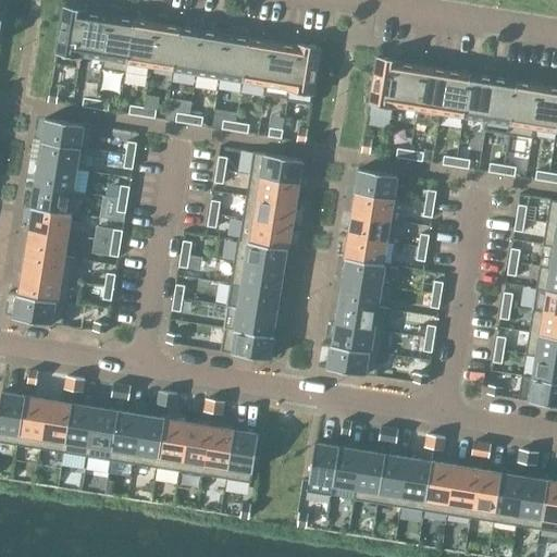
[(87,10),(64,5),(54,64),(77,67),(79,54),(87,10)]
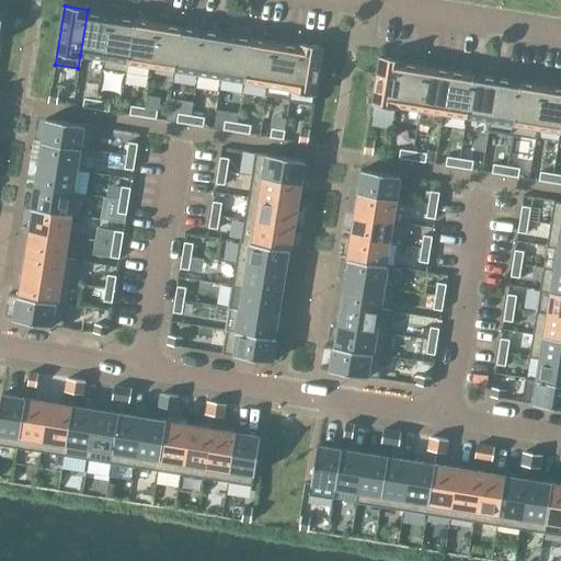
[(90,10),(88,10),(80,55),(104,58),(111,15),(89,12),(90,10)]
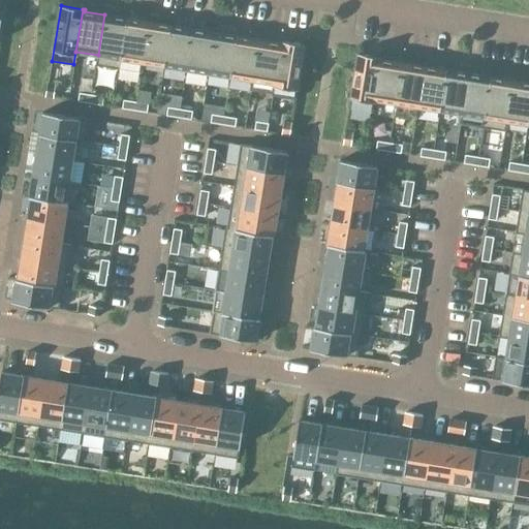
[(127,19),(104,14),(98,55),(96,65),(119,69),(127,19)]
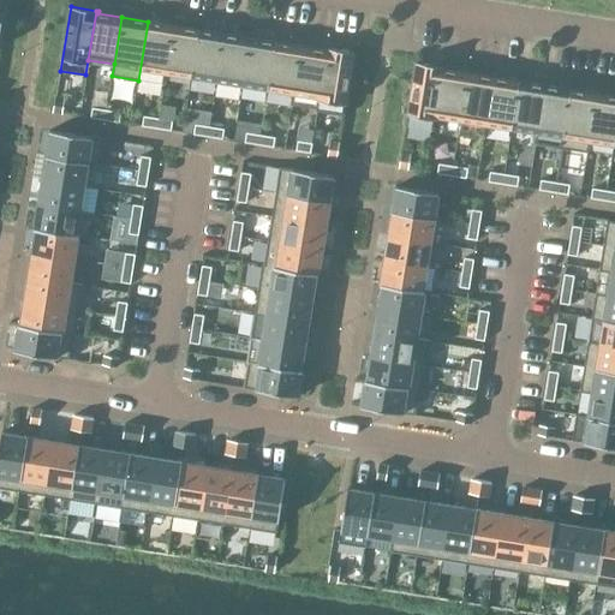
[(173,25),(148,22),(138,81),(163,84),(166,72),(173,25)]
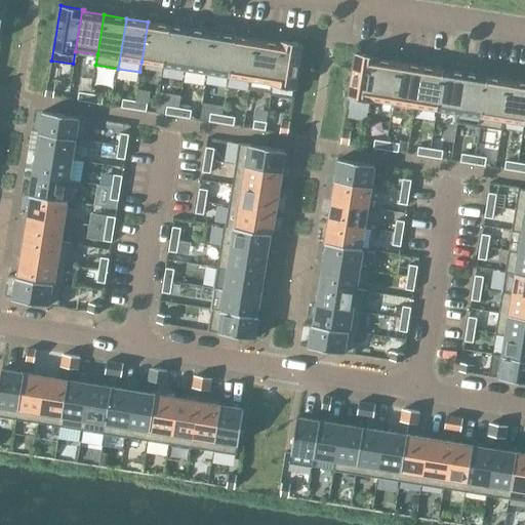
[(148,22),(142,62),(163,66),(170,26),(148,22)]
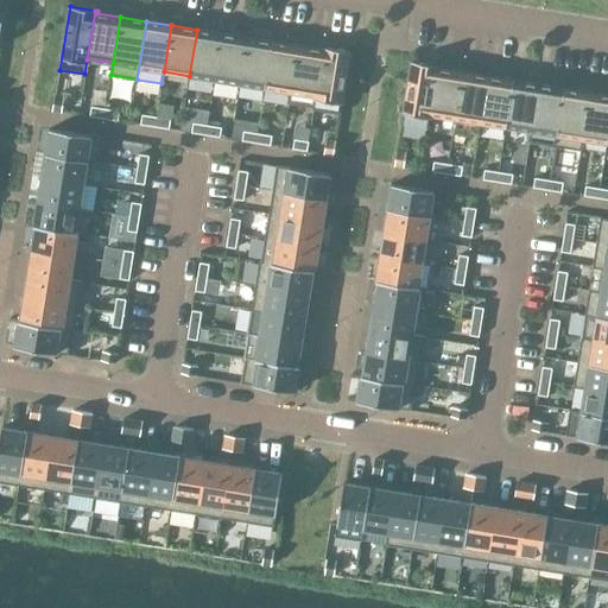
[(222,33),(197,30),(189,76),(215,80),(222,33)]
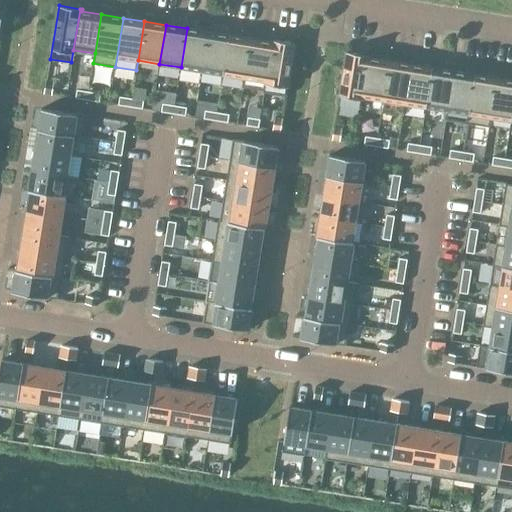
[(208,32),(187,28),(181,67),(202,71),(208,32)]
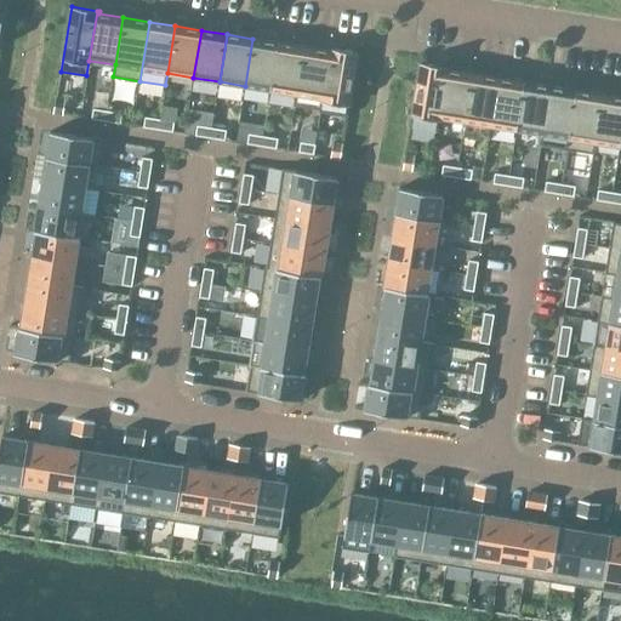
[(279,43),(252,39),(245,86),(271,90),(279,43)]
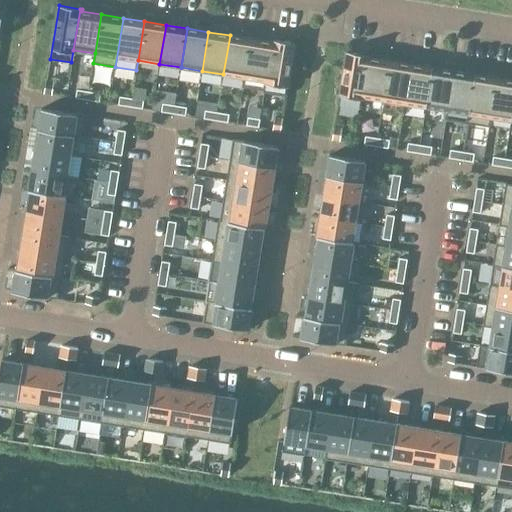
[(230,35),(223,74),(245,78),(252,39),(230,35)]
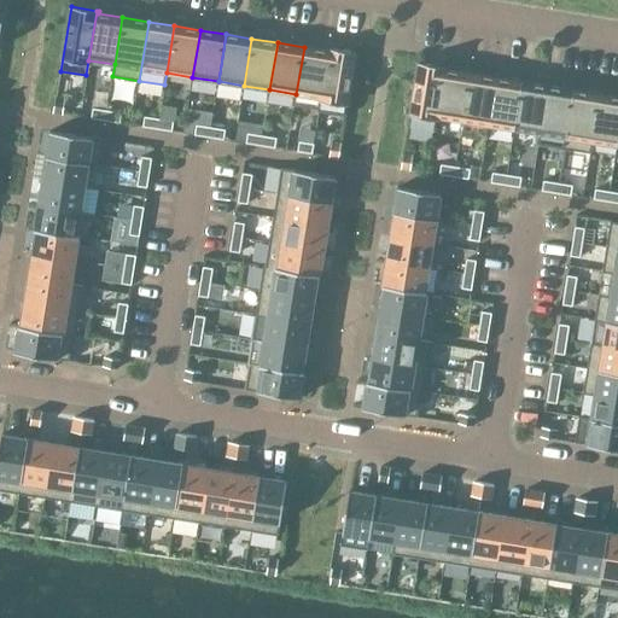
[(327,51),(304,47),(296,94),(295,106),(319,110),(318,112),(320,112),(331,48),(328,48),(327,51)]
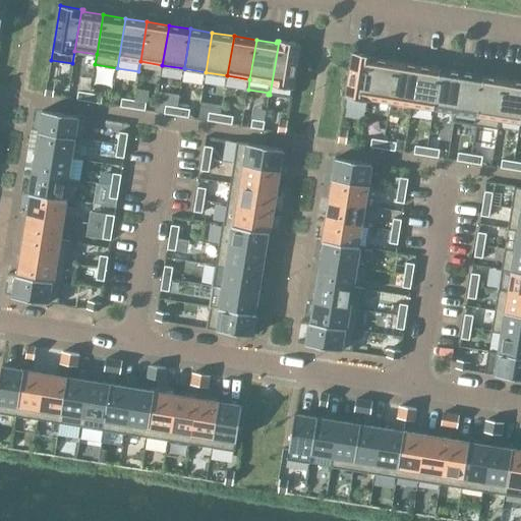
[(300,44),(279,41),(270,95),(291,99),(300,44)]
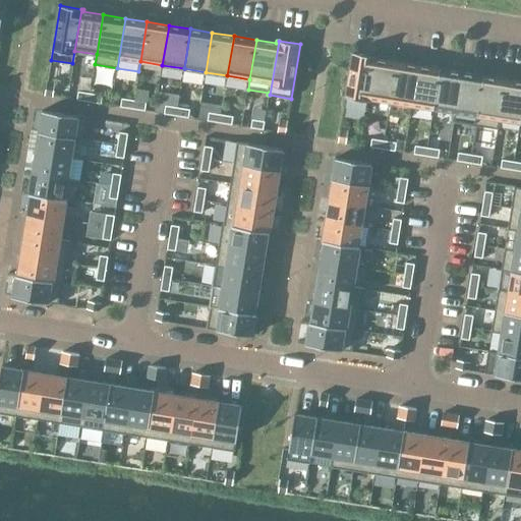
[(368,98),(374,56),(353,53),(344,107),(366,111),(368,98)]
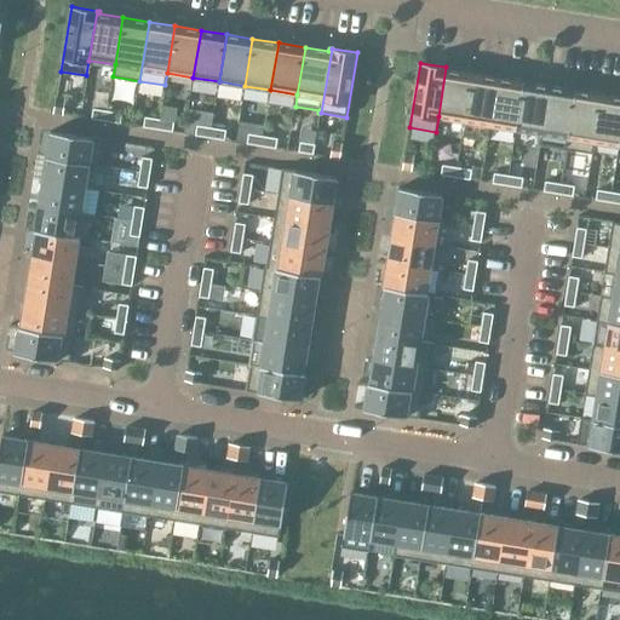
[(438,116),(464,121),(471,74),(448,70),(448,68),(447,67),(446,67),(438,116)]
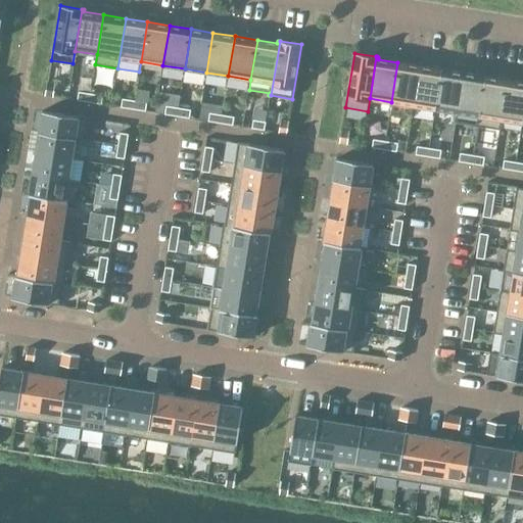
[(420,65),(397,62),(391,102),(389,112),(412,115),(414,105),(420,65)]
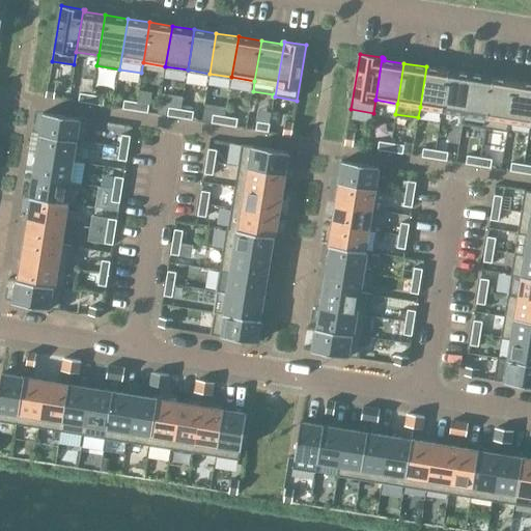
[(420,107),(442,111),(449,71),(426,66),(420,107)]
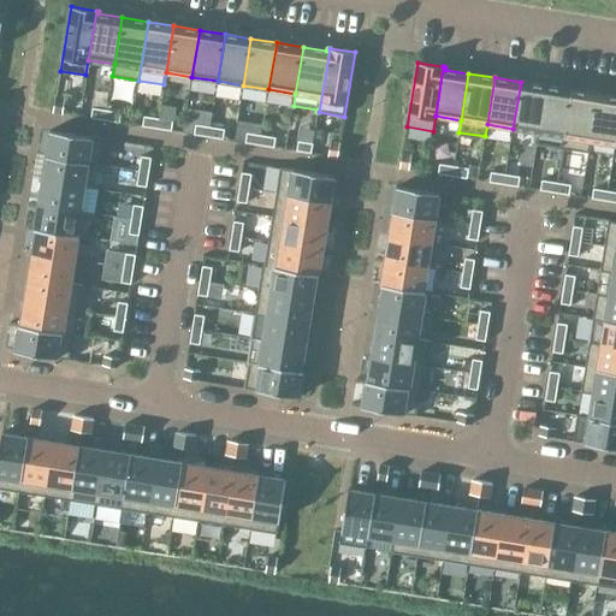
[(521,82),(513,129),(539,132),(546,86),(521,82)]
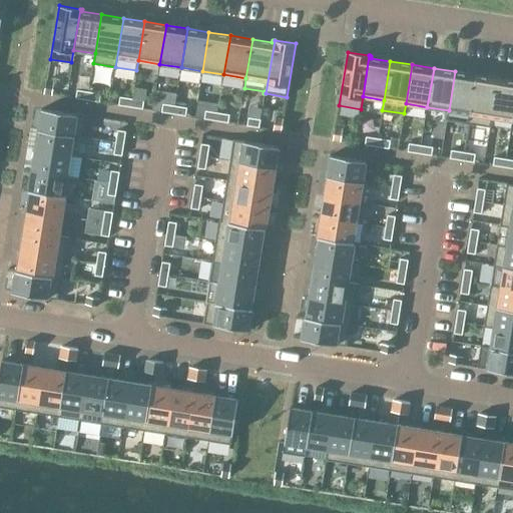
[(447,120),(468,124),(476,75),(455,71),(449,110),(447,120)]
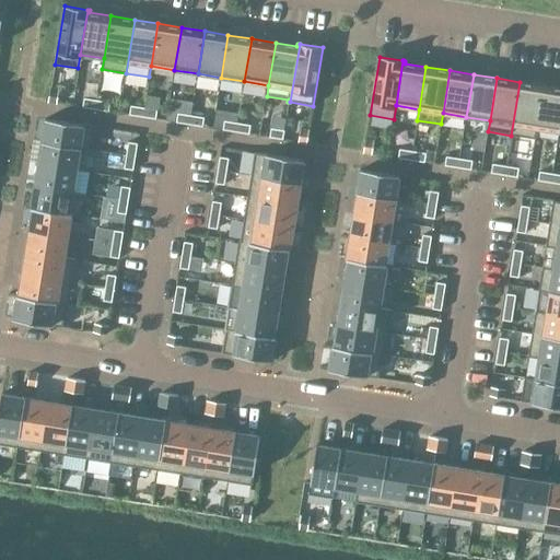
[(520,82),(511,136),(535,139),(537,128),(544,85),(520,82)]
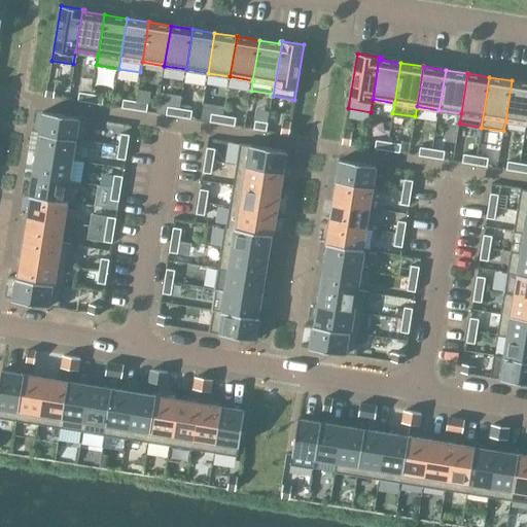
[(505,120),(526,125),(526,121),(526,82),(512,80),(505,120)]
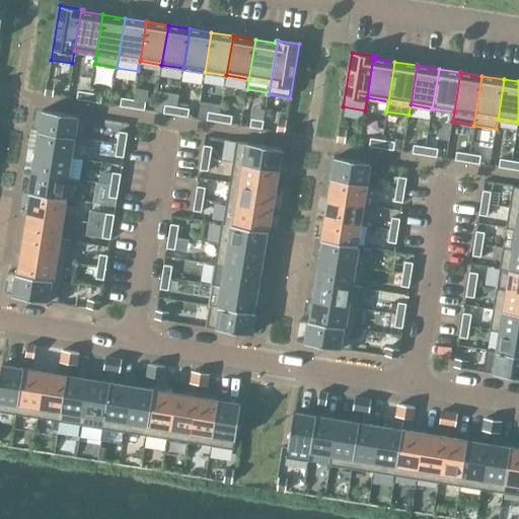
[(55,83),(47,82),(45,94),(53,95),(55,83)]
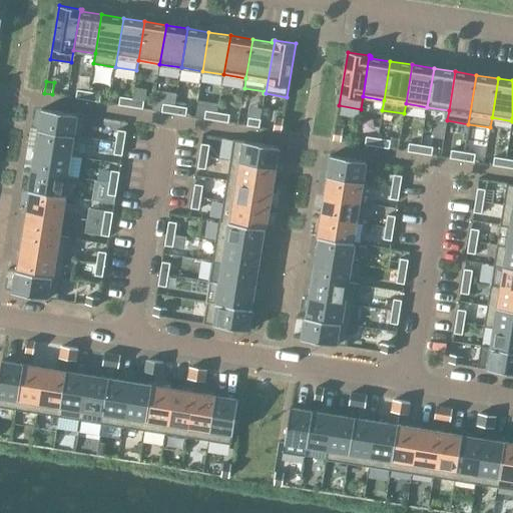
[(89,92),(77,90),(76,98),(88,100),(89,92)]
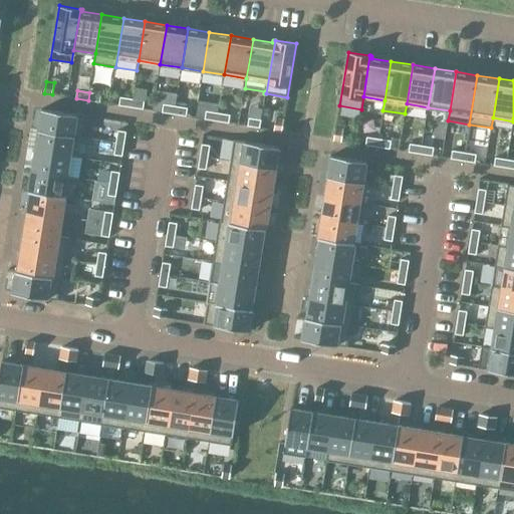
[(101,94),(89,92),(88,100),(100,102),(101,94)]
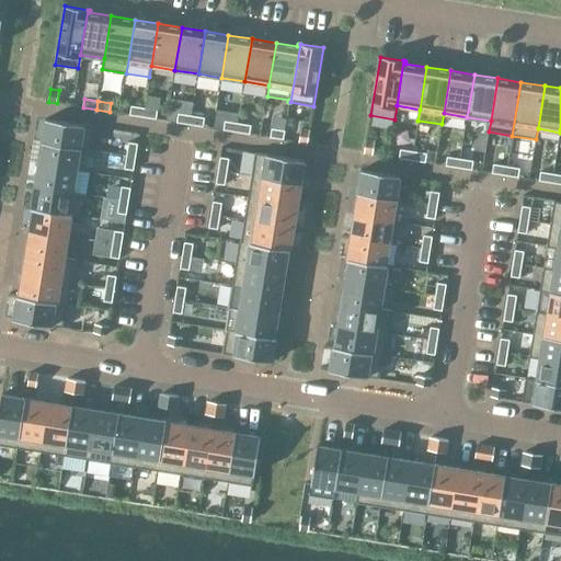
[(145,109),(132,106),(130,115),(144,117),(145,109)]
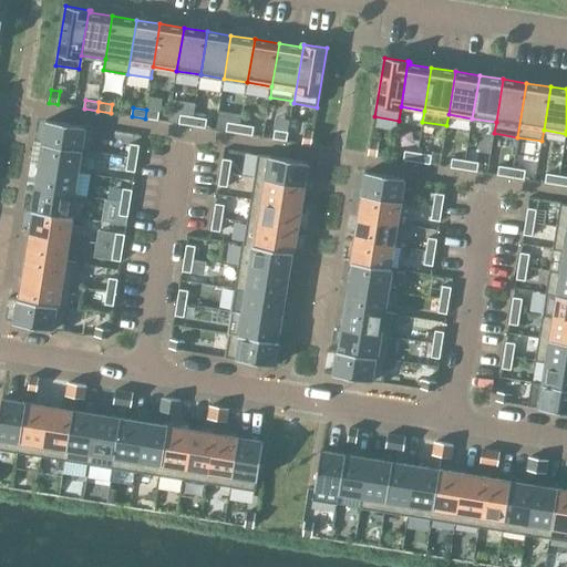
[(160,112),(146,110),(145,119),(158,121),(160,112)]
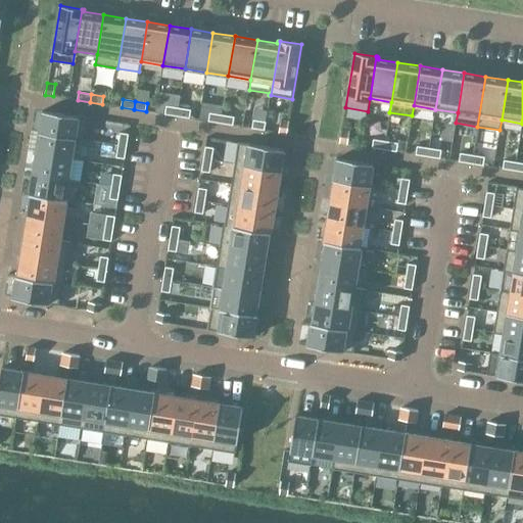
[(179,108),(167,106),(164,114),(177,116),(179,108)]
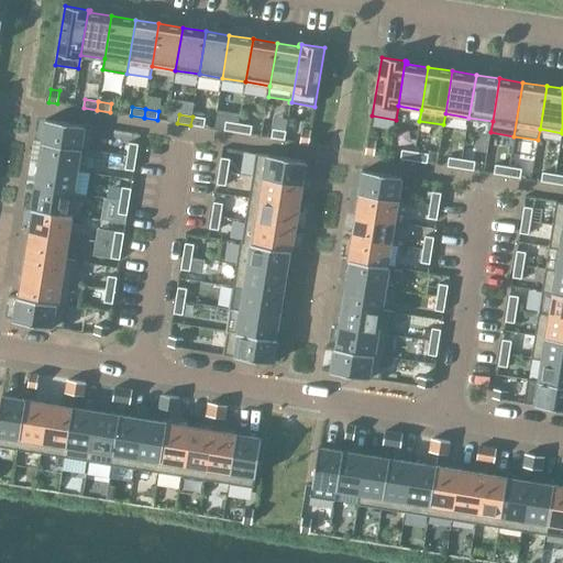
[(205,119),(192,117),(190,125),(203,128),(205,119)]
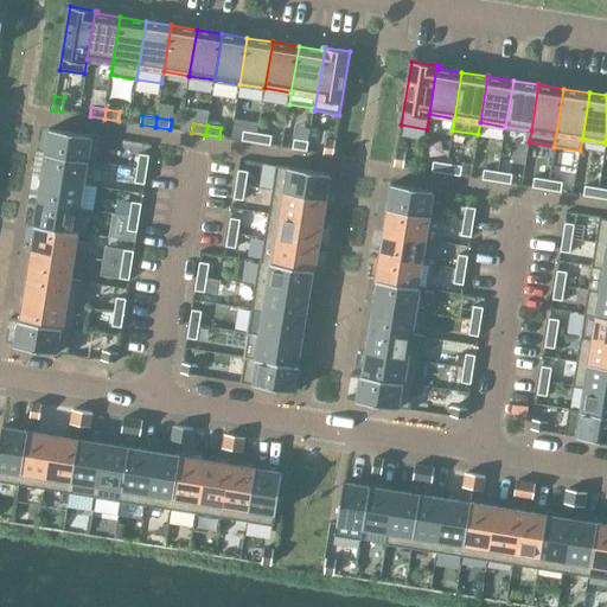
[(103,138),(91,135),(50,129),(45,154),(88,160),(100,163),(103,138)]
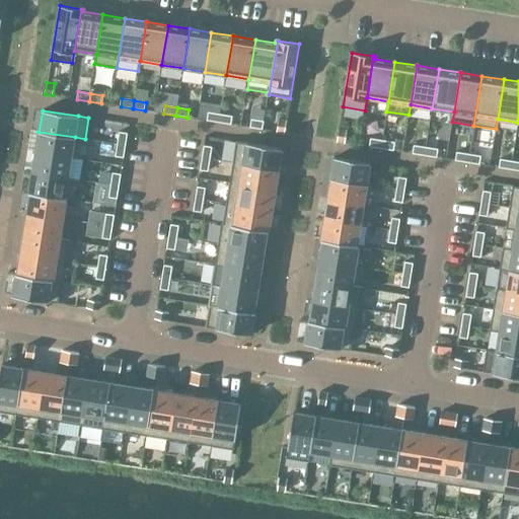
[(220,115),(208,113),(207,121),(219,122),(220,115)]
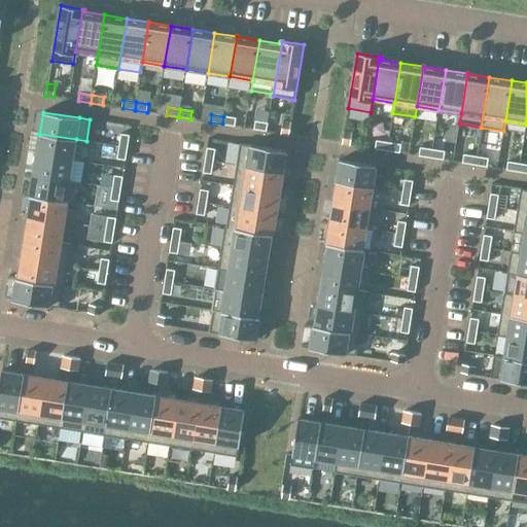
[(236,117),(223,116),(222,124),(235,126),(236,117)]
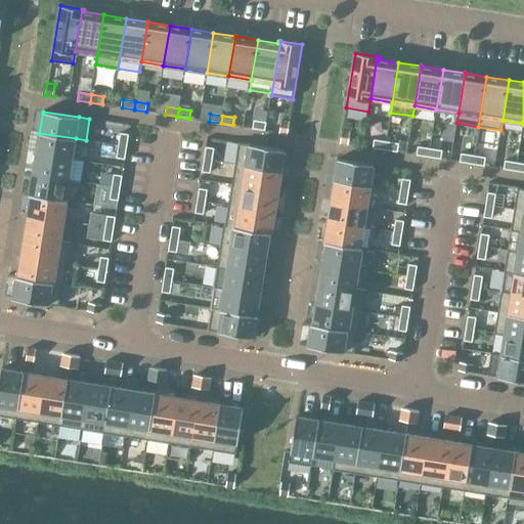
[(266,122),(254,121),(253,128),(265,130),(266,122)]
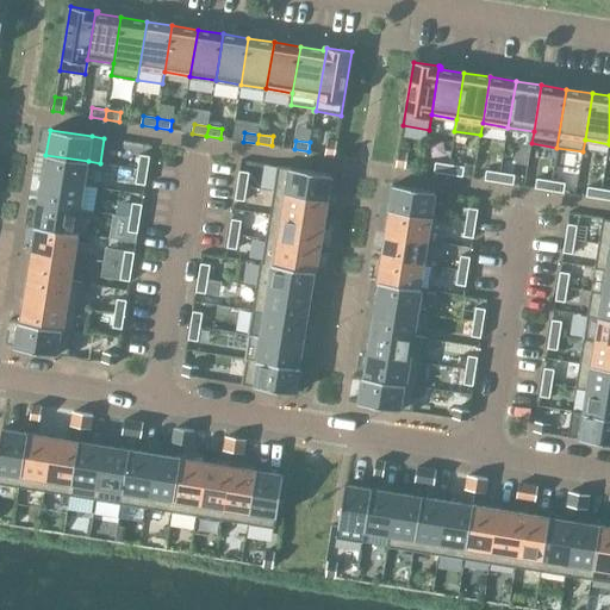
[(325,155),(335,156),(337,142),(328,141),(325,155)]
